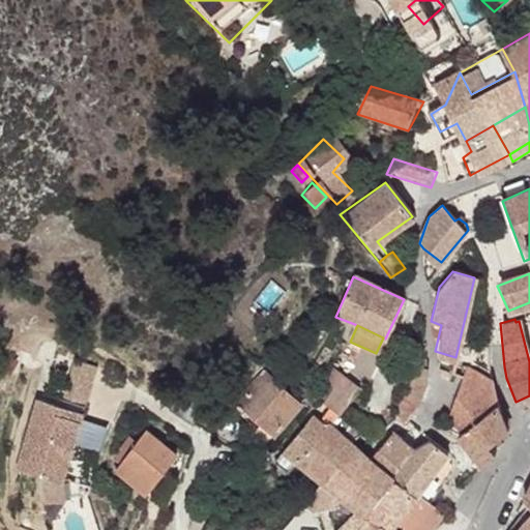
[(88,402),(99,367),(75,359),(63,392),(88,402)]
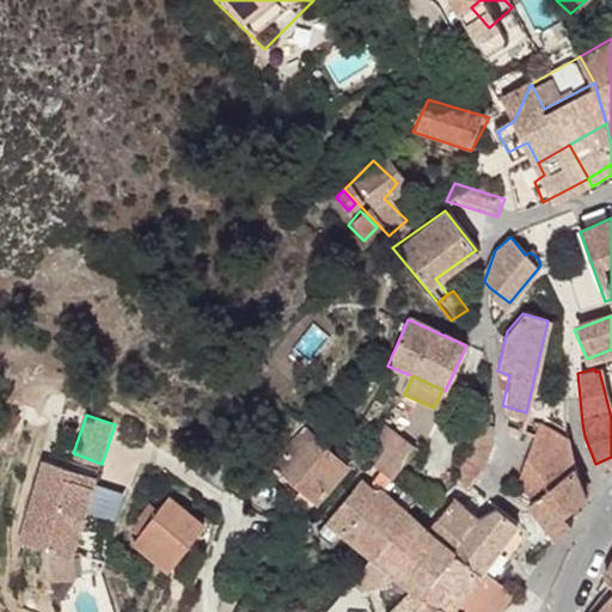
[(476,417),(453,481),(459,483),(466,484),(491,446),(490,423),(476,417)]
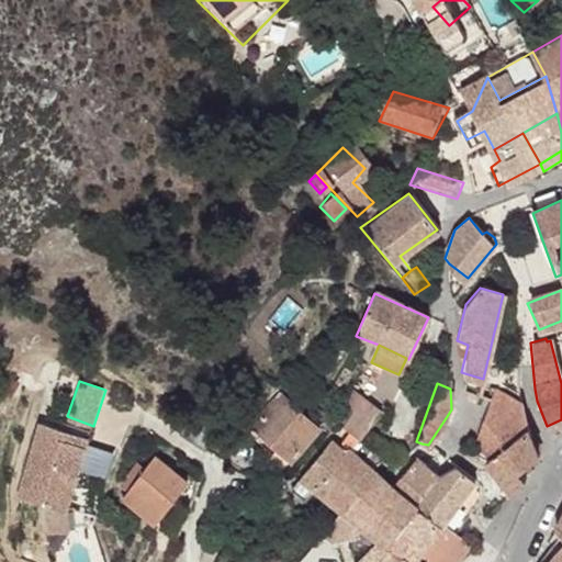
[(496,391),(470,451),(486,465),(512,489),(526,479),(521,473),(539,456),(527,430),(520,404),(496,391)]
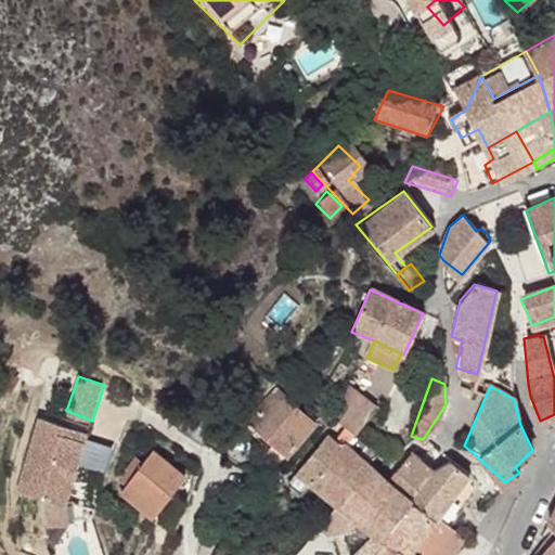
[(276,391),(252,421),(288,454),(314,425),(276,391)]
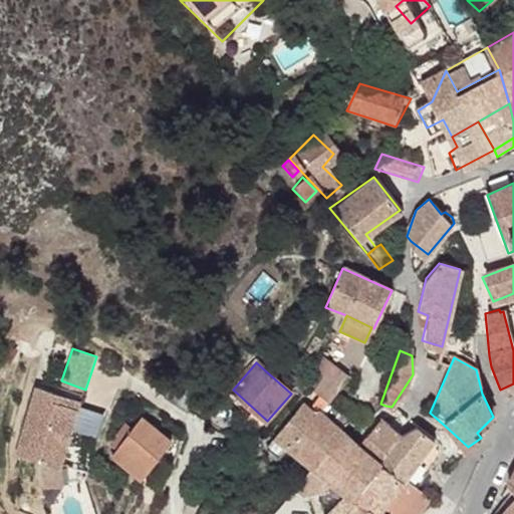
[(329,366),(319,378),(327,384),(319,398),(326,403),(344,378),(329,366)]
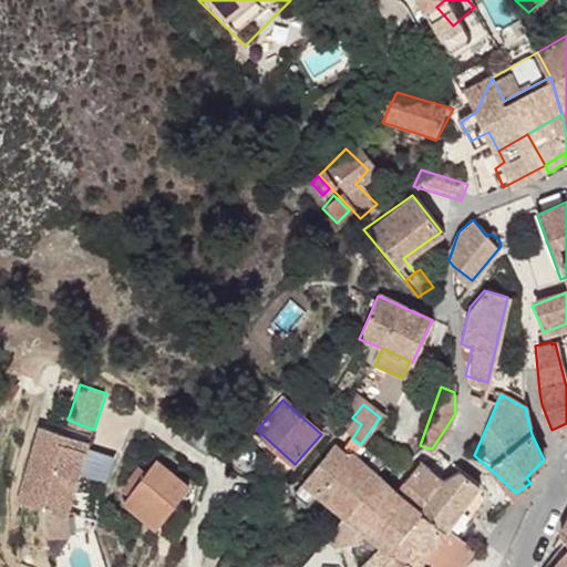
[(248,412),(243,422),(251,428),(257,418),(248,412)]
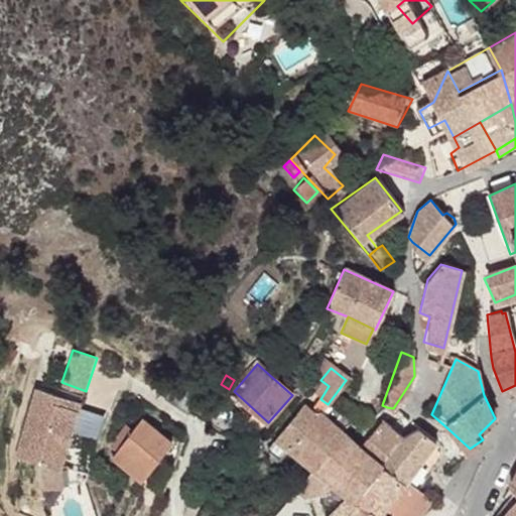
[(320,380),(310,392),(320,399),(329,386),(320,380)]
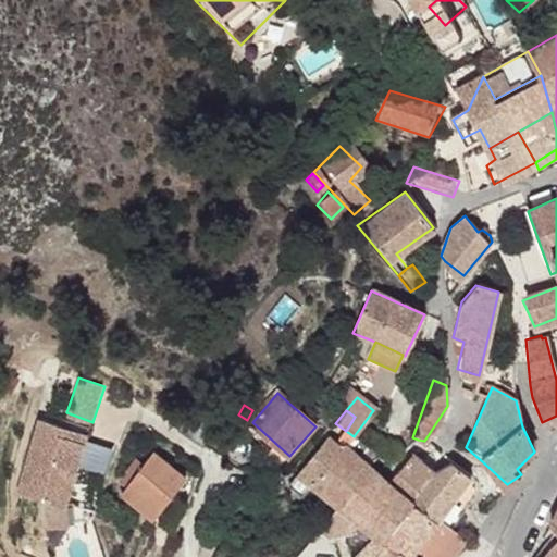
[(19,478),(13,493),(37,503),(61,511),(84,450),(57,443),(63,431),(41,422),(19,478)]
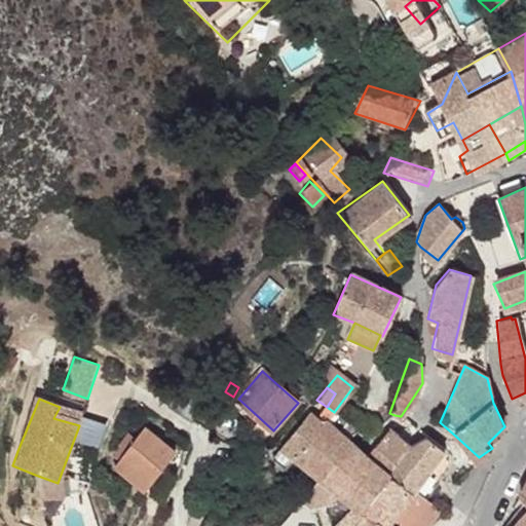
[(60,407),(53,418),(79,425),(85,410),(62,400),(60,407)]
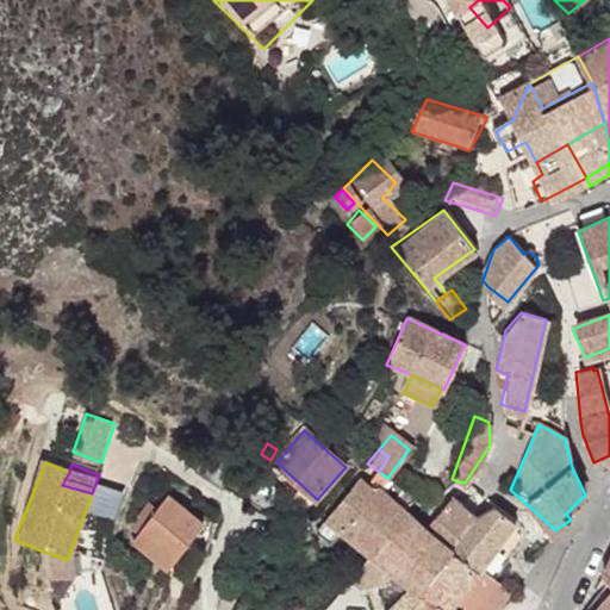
[(355,489),(327,520),(341,531),(368,498),(355,489)]
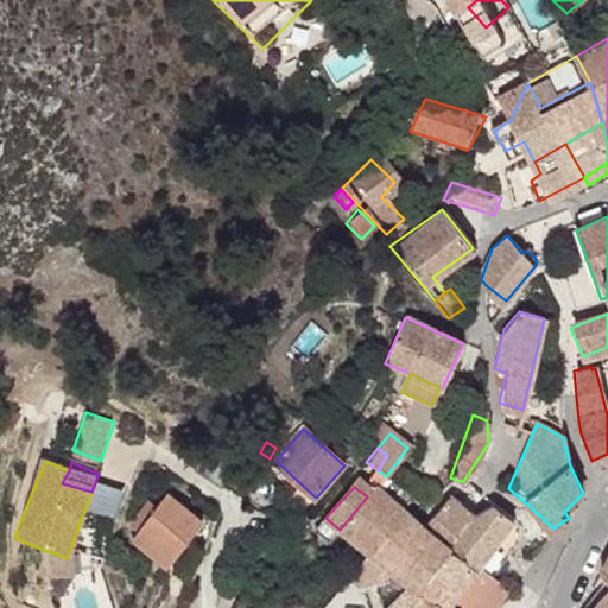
[(377,487),(367,496),(398,523),(410,511),(377,487)]
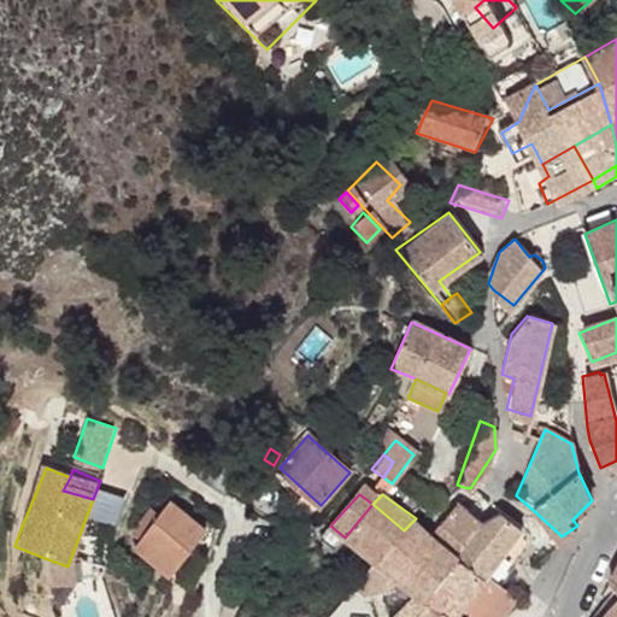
[(434,533),(400,576),(421,588),(452,613),(458,606),(485,571),(459,551),(481,519),(459,503),(434,533)]
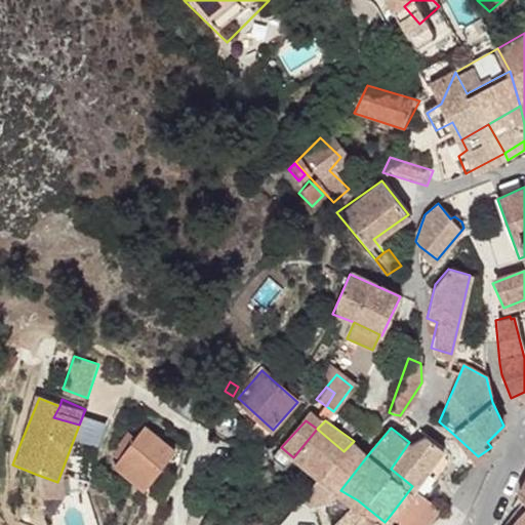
[(317,429),(293,457),(321,477),(344,451),(317,429)]
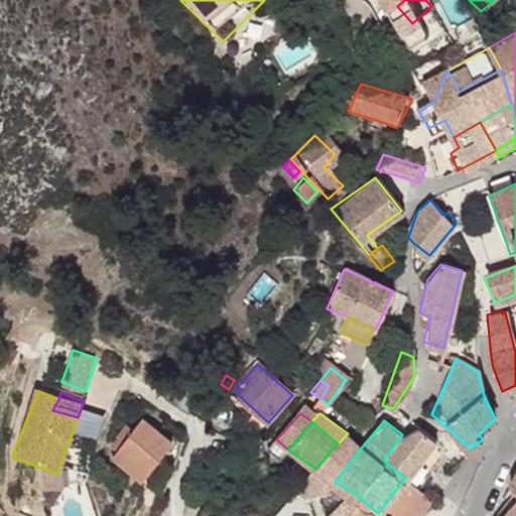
[(117,457),(113,464),(142,485),(160,460),(170,445),(139,424),(131,434),(124,430),(110,450),(117,457)]
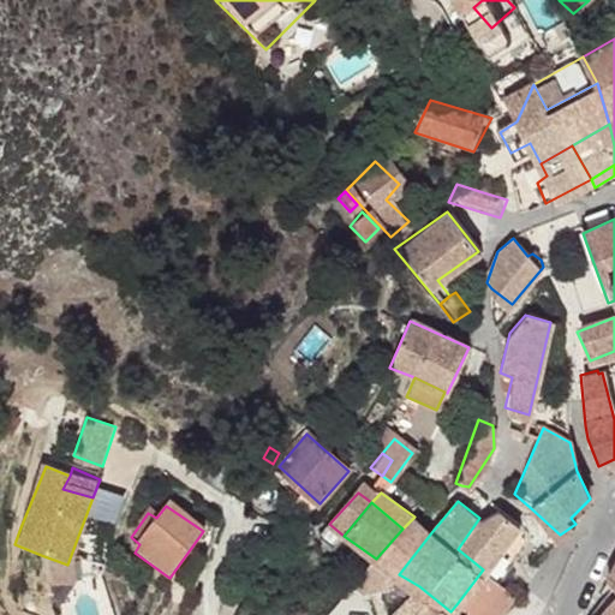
[(479,518),(458,549),(483,569),(520,525),(499,508),(479,518)]
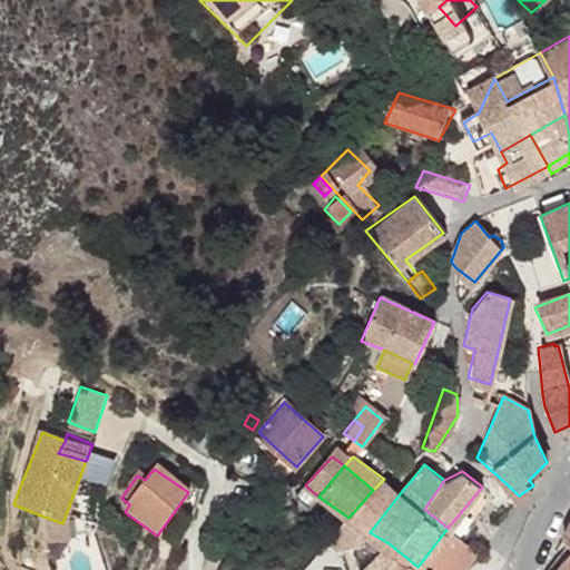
[(373,490),(349,518),(370,532),(401,492),(384,479),(373,490)]
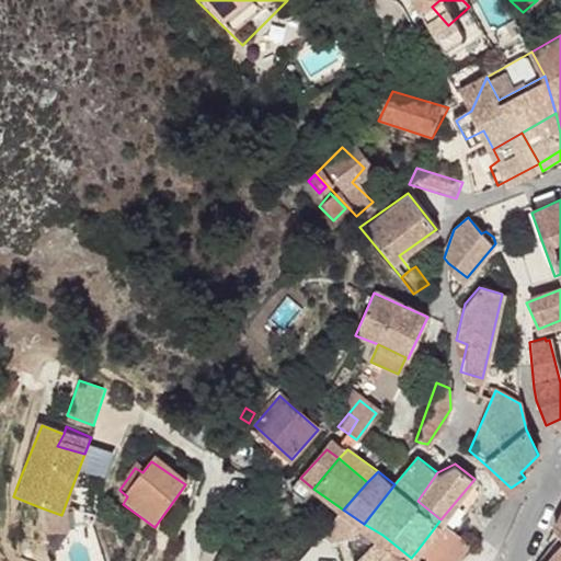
[(233,487),(233,497),(255,499),(258,490),(233,487)]
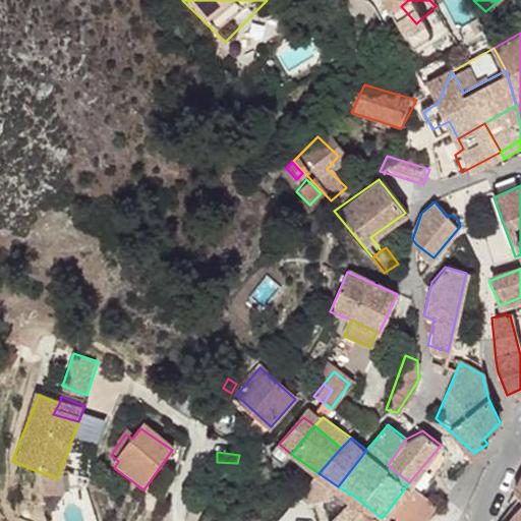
[(162,464),(143,489),(164,506),(176,474),(162,464)]
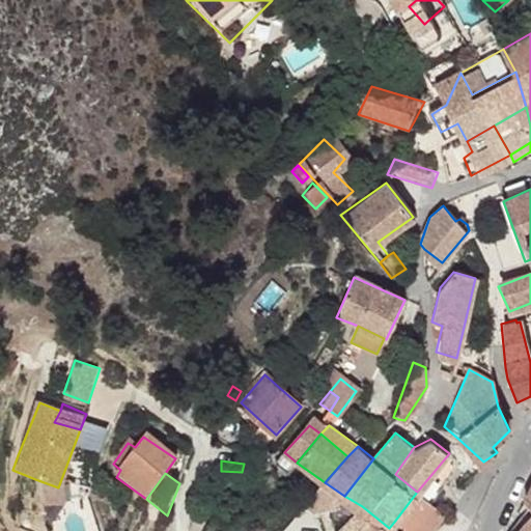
[(58,487),(35,479),(33,508),(56,509),(58,487)]
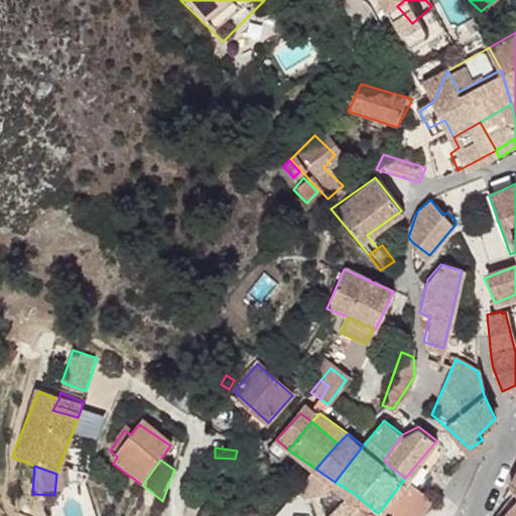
[(405,478),(383,507),(395,515),(415,515),(431,496),(405,478)]
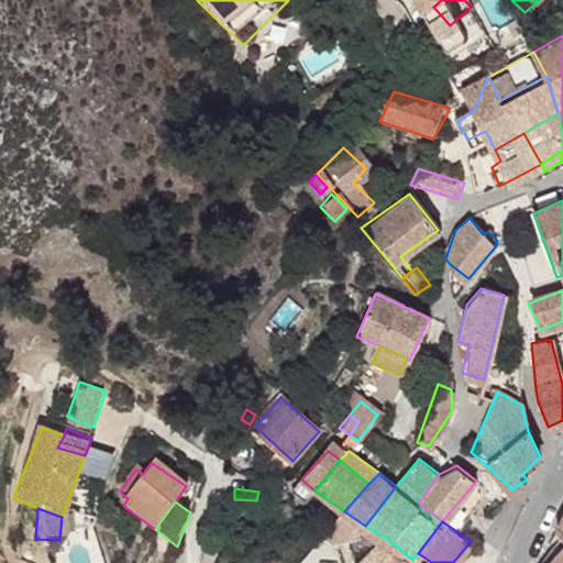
[(560,544),(547,562),(562,562),(562,531),(556,530),(552,539),(560,544)]
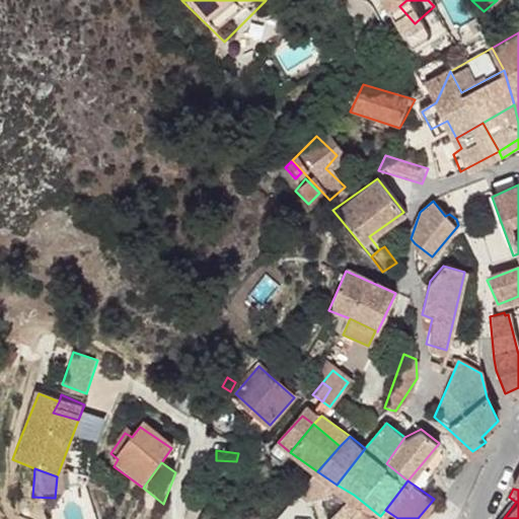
[(332,518),(331,518),(383,518),(380,516),(354,495),(332,518)]
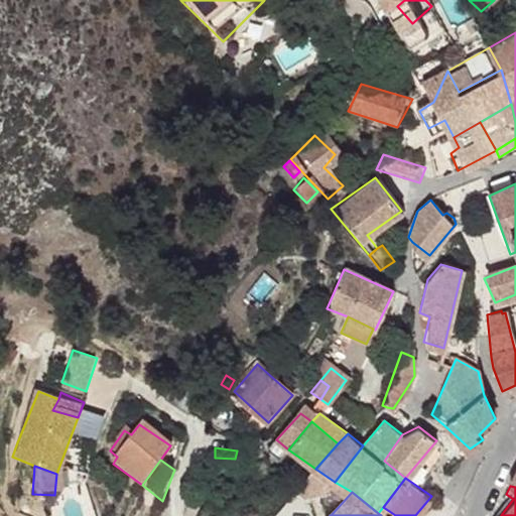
[(281,515),(297,515),(306,506),(294,495),(278,513),(281,515)]
